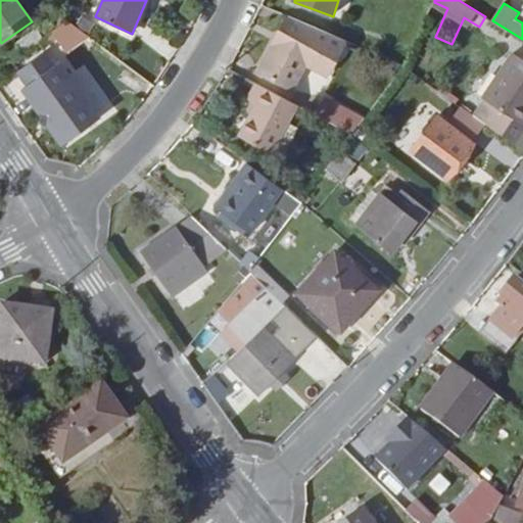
[(340,38),(288,15),(259,74),(290,89),(305,59),(326,67),(340,38)]
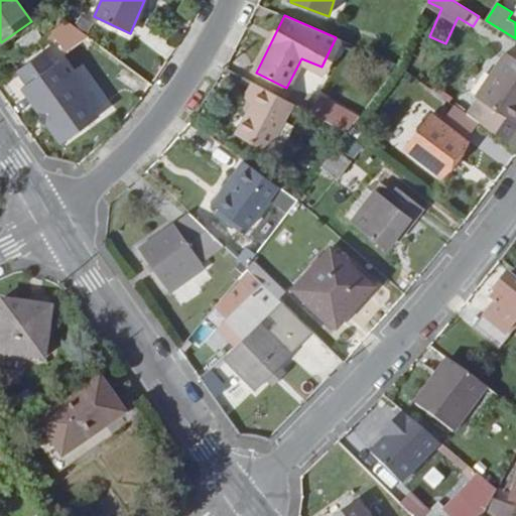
[(18,42),(24,51),(60,25),(54,16),(18,42)]
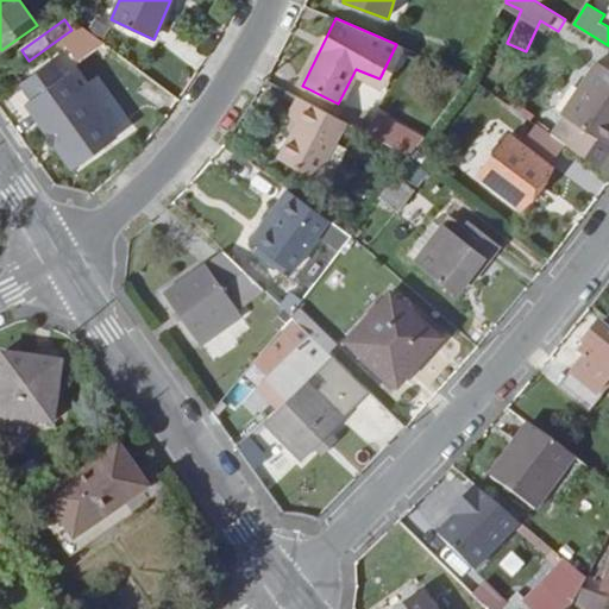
[(79,165),(118,137),(73,73),(67,76),(56,61),(22,85),(33,100),(79,165)]
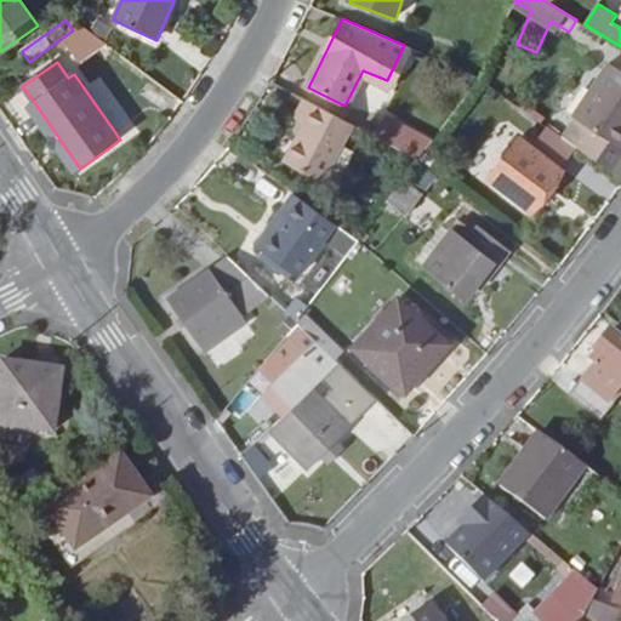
[(620,72),(610,64),(562,136),(620,177),(620,148),(620,147),(620,72)]
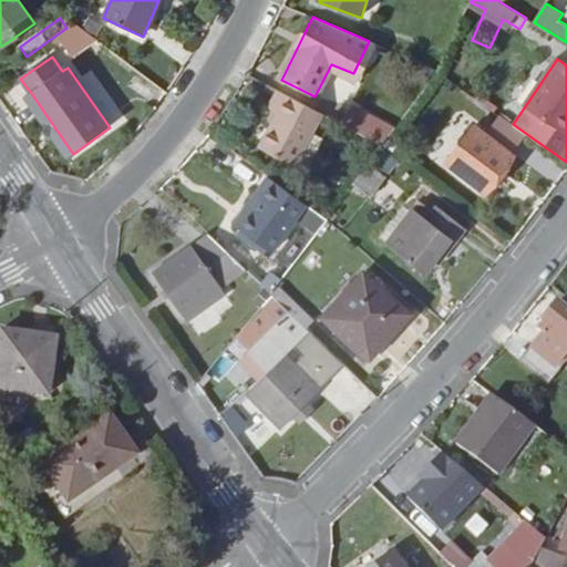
[(439,72),(428,66),(420,78),(430,84),(439,72)]
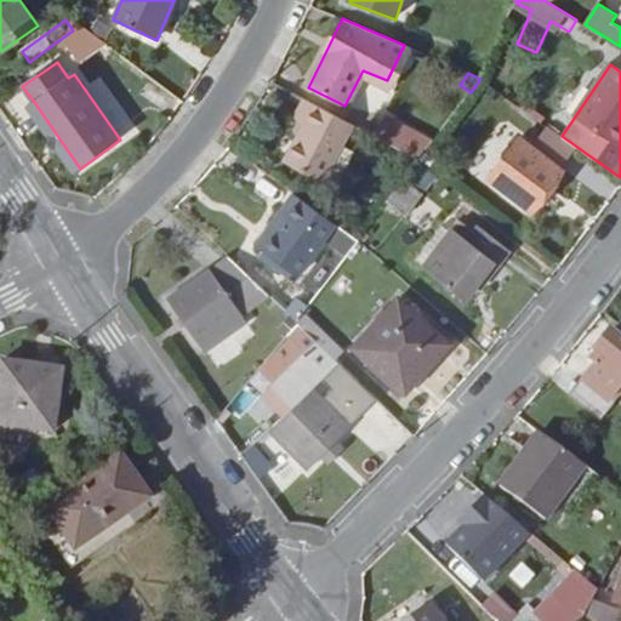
[(349,121),(306,98),(295,119),(305,125),(286,163),(337,188),(357,152),(343,144),(354,124),(349,121)]
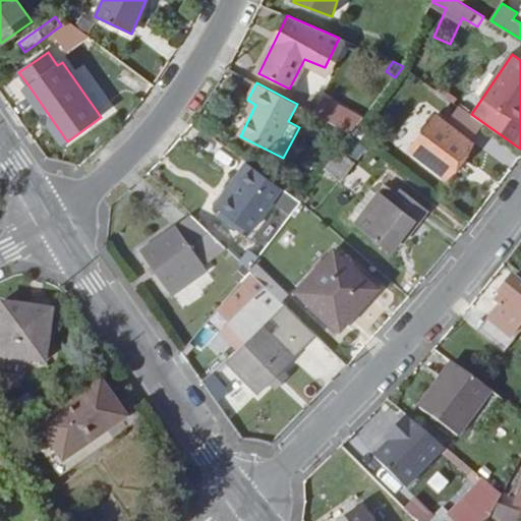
[(67,141),(29,85),(23,89),(63,145),(67,141)]
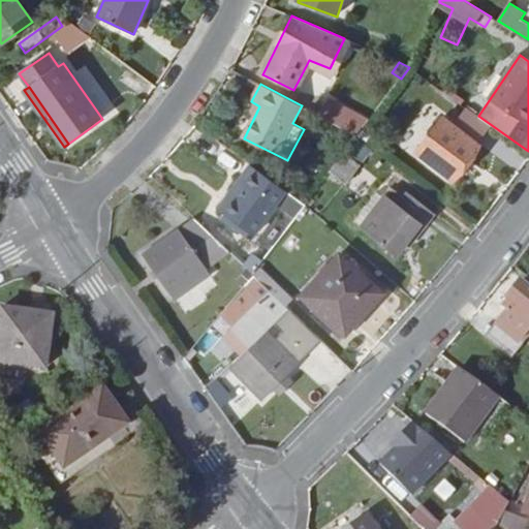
[(298,103),(302,105),(358,135),(368,122),(305,90),(298,103)]
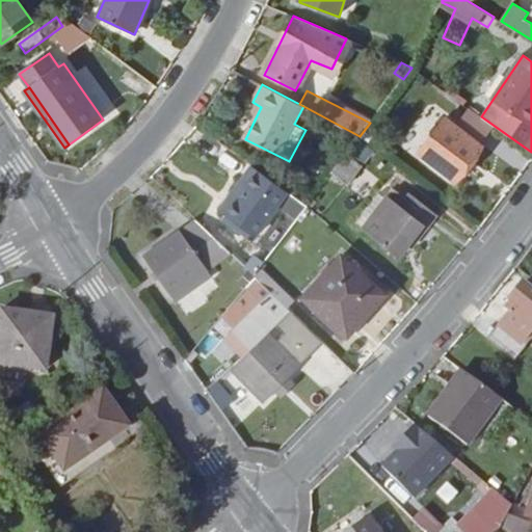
[(463,114),(454,125),(482,145),(490,135),(463,114)]
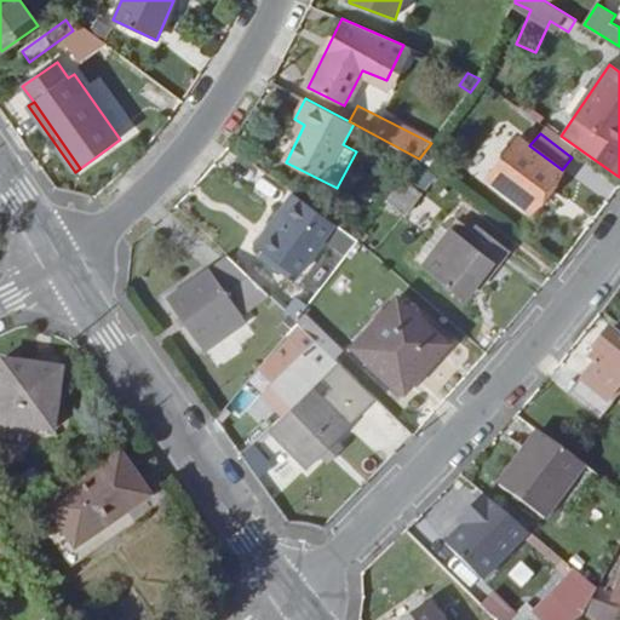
[(562,170),(529,145),(520,138),(489,179),(532,211),(562,170)]
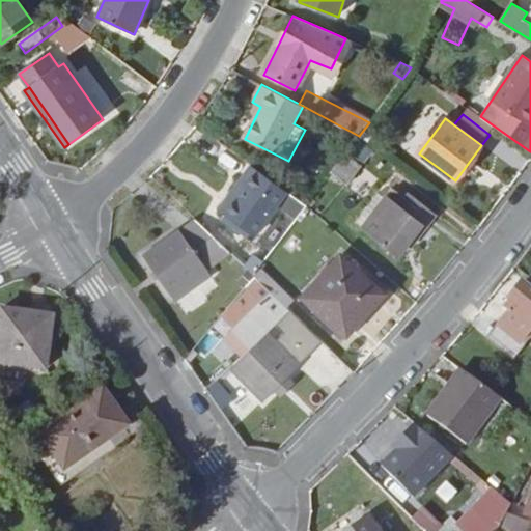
[(366,148),(356,141),(333,172),(348,185),(362,166),(357,161),(366,148)]
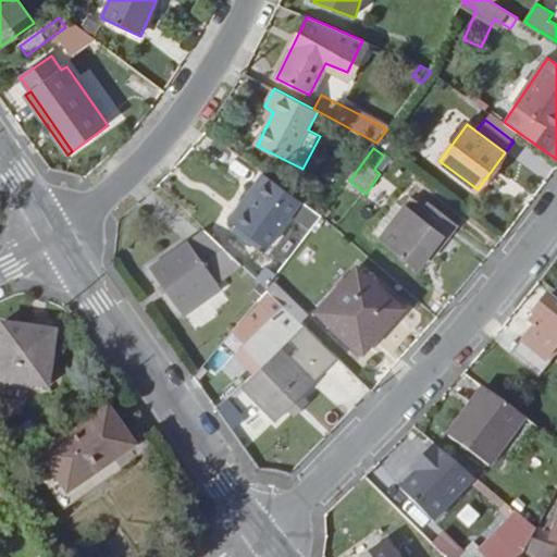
[(312,208),(271,177),(265,174),(256,186),(262,189),(236,225),(265,247),(293,211),(304,219),(312,208)]
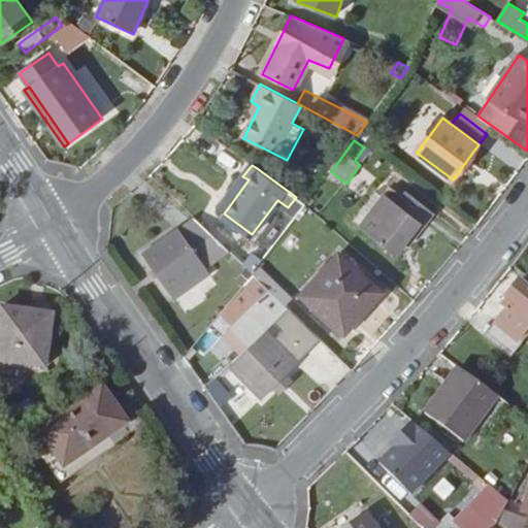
[(353,221),(360,227),(385,197),(377,191),(353,221)]
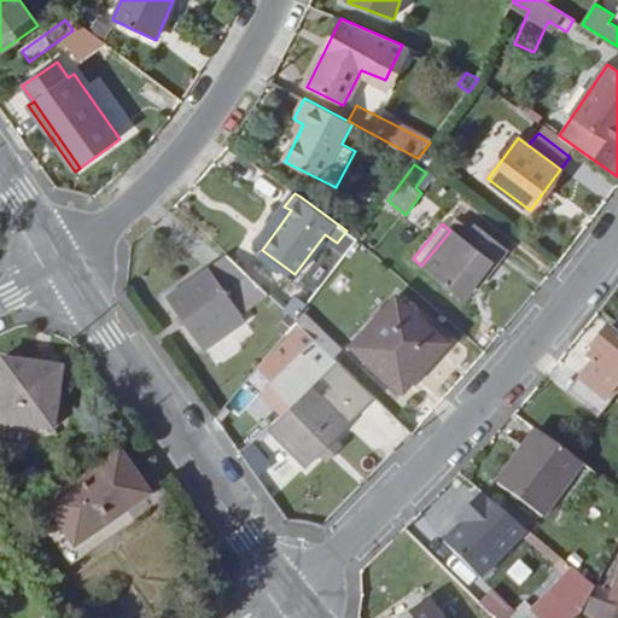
[(511,250),(476,223),(465,238),(453,228),(450,231),(421,266),(465,299),(479,281),(484,285),(511,250)]
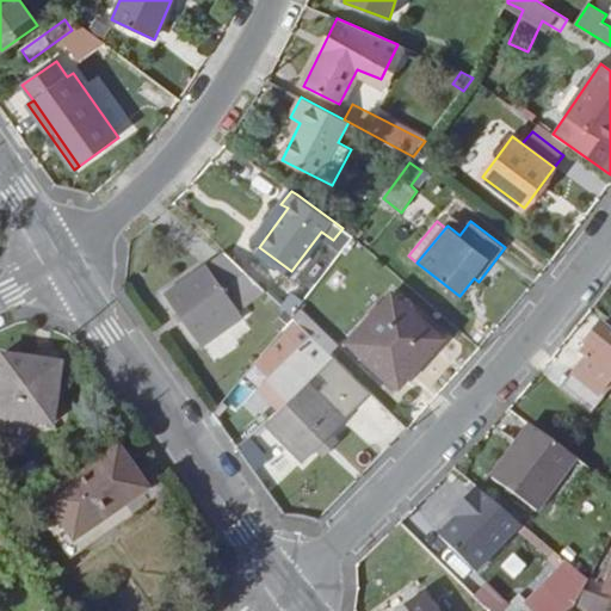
[(259,247),(252,257),(284,281),(291,271),(259,247)]
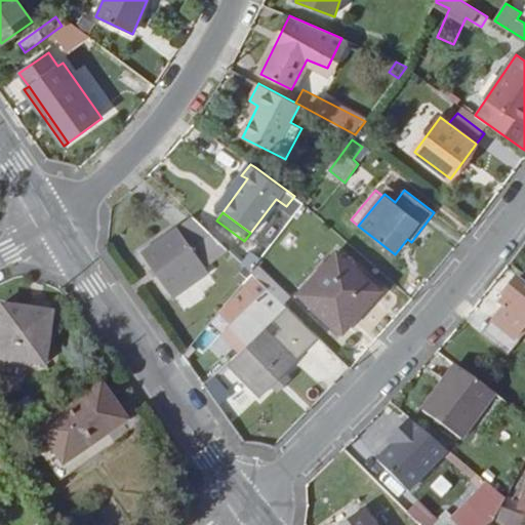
[(229,249),(196,218),(145,254),(170,291),(229,249)]
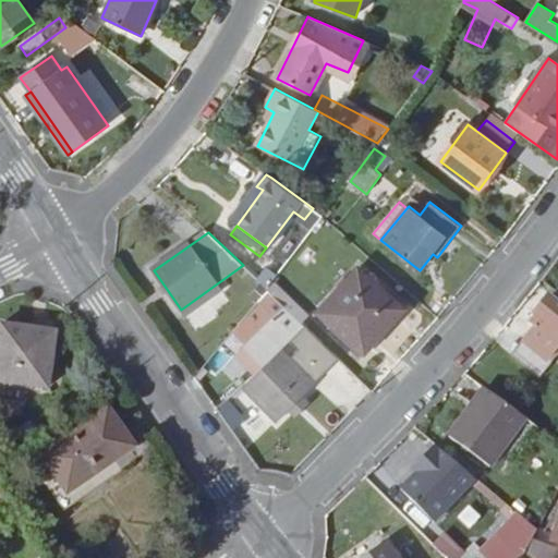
[(407,308),(360,267),(318,313),(365,354),(407,308)]
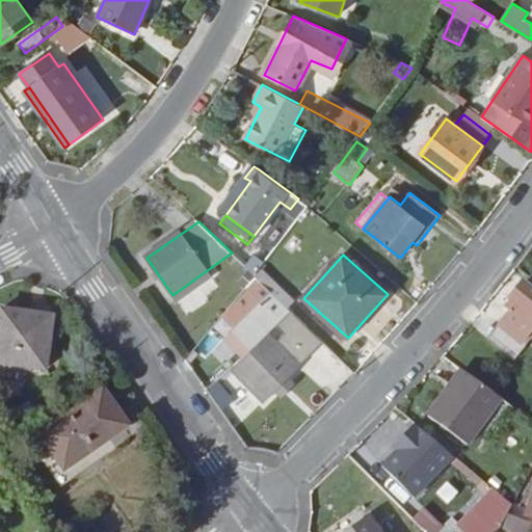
[(234,327),(253,348),(292,310),(288,307),(273,292),(263,282),(256,274),(224,311),(238,324),(234,327)]
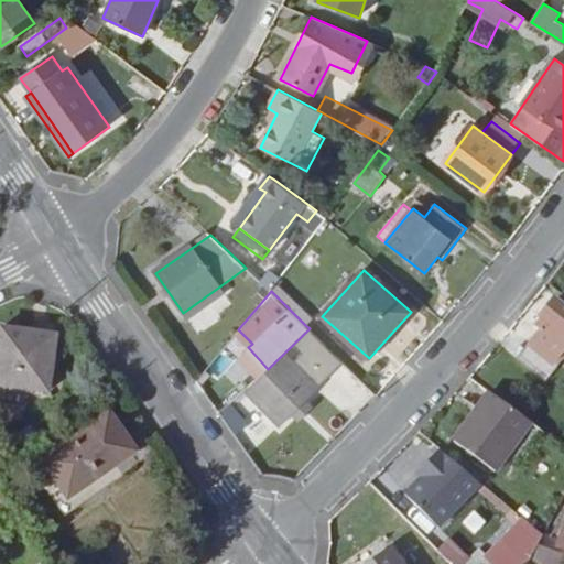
[(285,291),(279,299),(290,310),(305,325),(314,317),(285,291)]
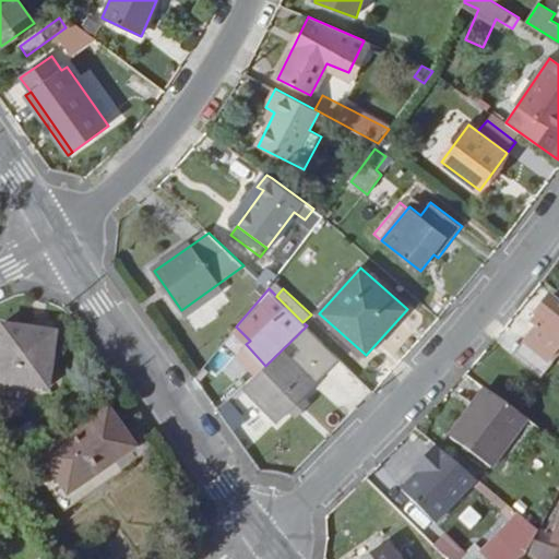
[(558,348),(558,302),(551,297),(536,316),(542,320),(513,355),(543,377),(552,365),(549,363),(558,348)]
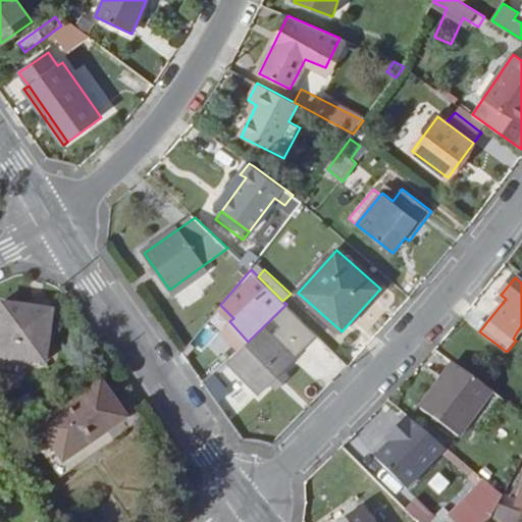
[(53,311),(2,303),(0,314),(0,356),(45,362),(53,311)]
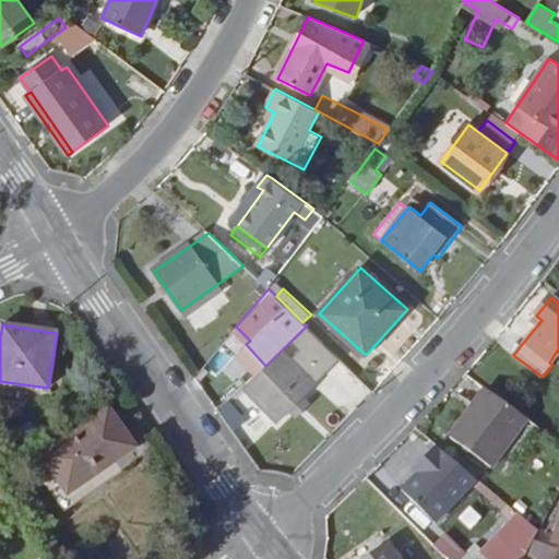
[(342,360),(307,325),(265,366),(258,373),(256,375),(244,387),(280,421),(342,360)]
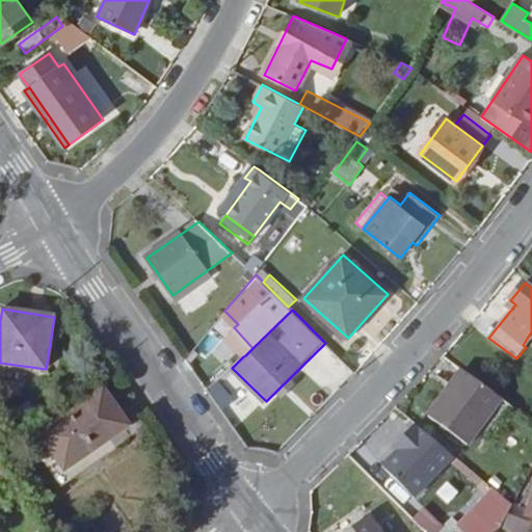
[(253,348),(234,327),(224,337),(243,356),(245,355),(253,348)]
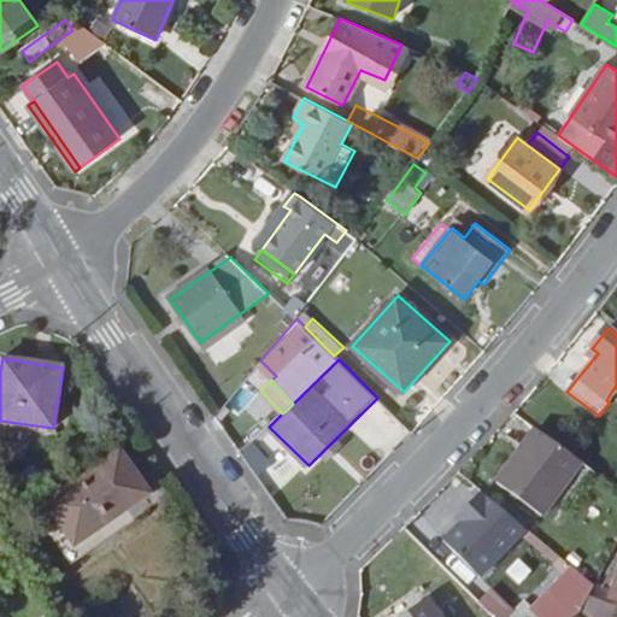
[(583,463),(538,429),(497,483),(544,517),(583,463)]
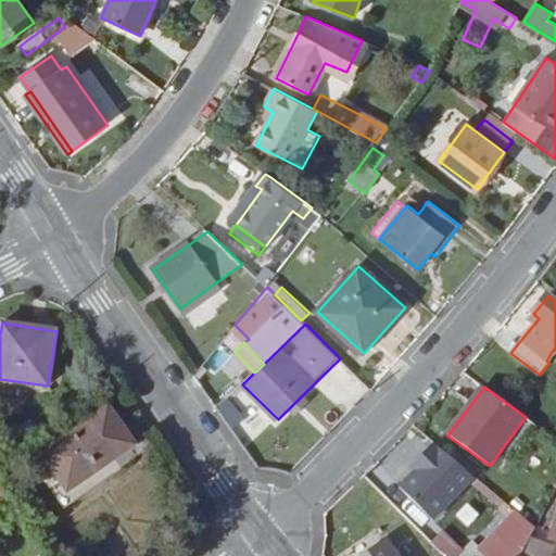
[(110,406),(41,453),(67,491),(136,445),(110,406)]
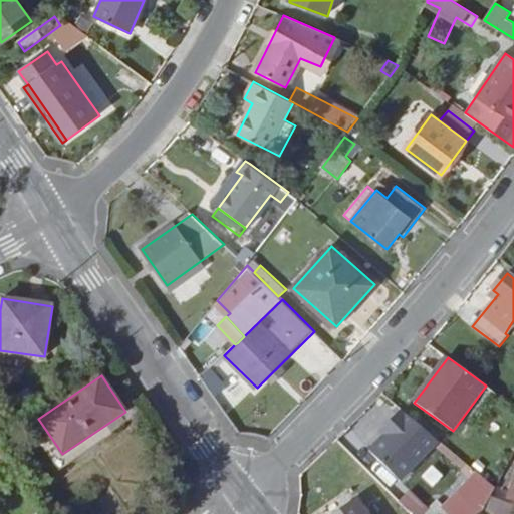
[(392,423),(396,427),(389,434),(372,449),(404,479),(441,441),(405,411),(392,423)]
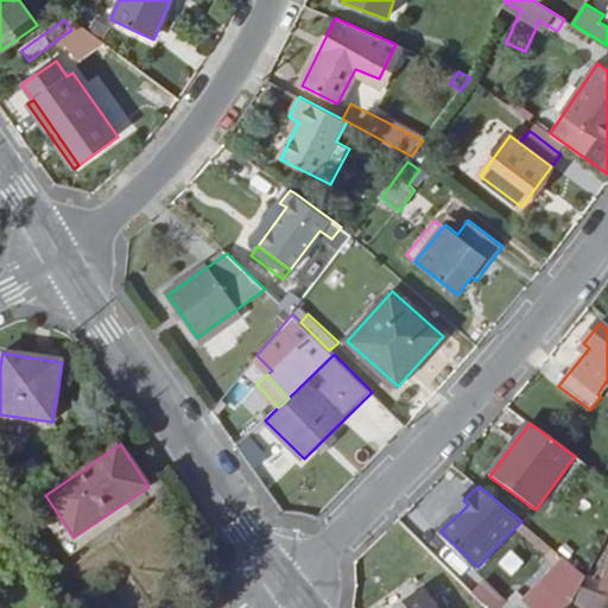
[(468,505),(463,500),(456,508),(460,513),(468,505)]
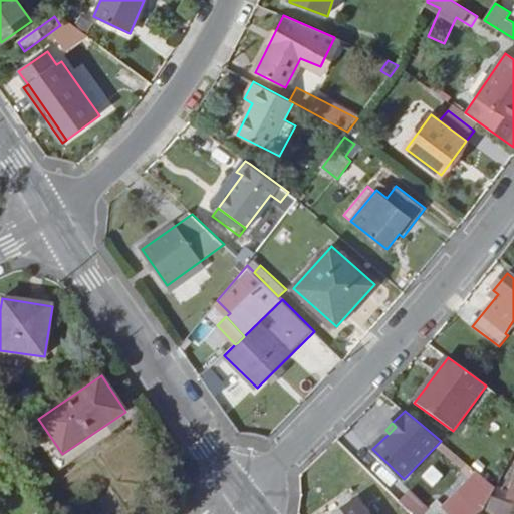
[(430,488),(444,480),(435,466),(422,474),(430,488)]
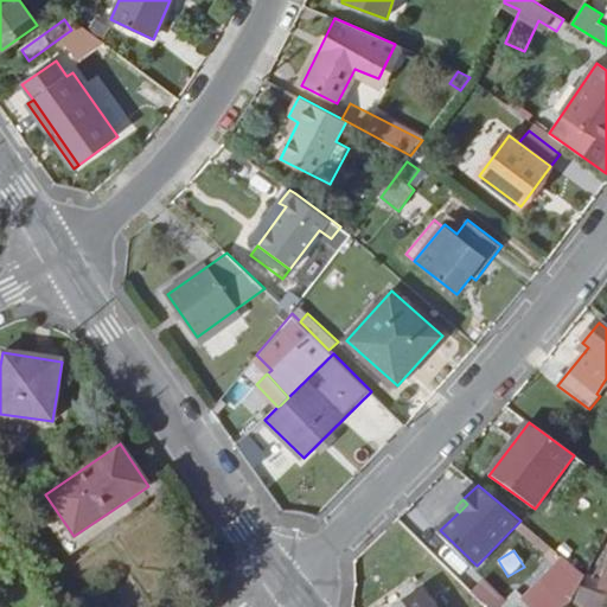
[(582,586),(583,583),(569,576),(558,593),(570,601),(574,602),(582,586)]
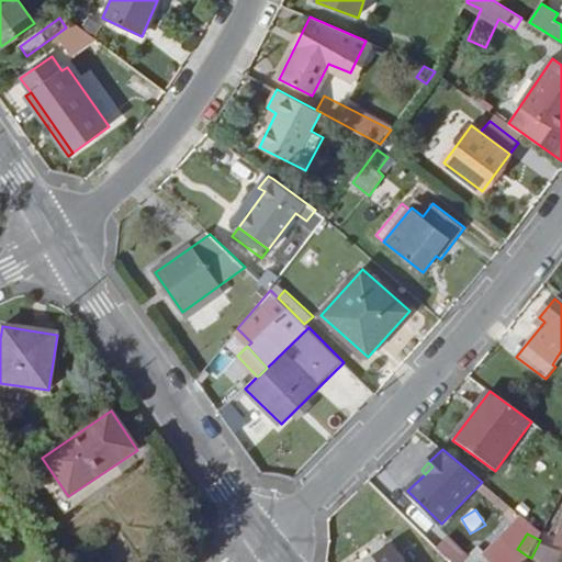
[(554,561),(560,551),(539,542),(531,558),(539,561),(554,561)]
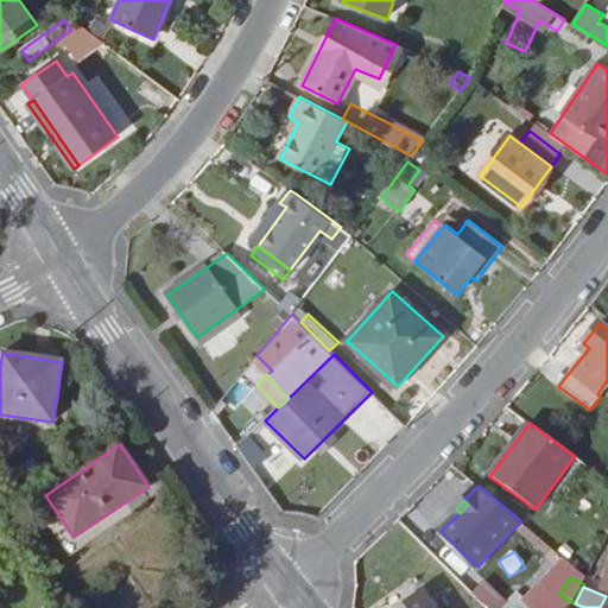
[(435,607),(425,591),(401,607),(435,607)]
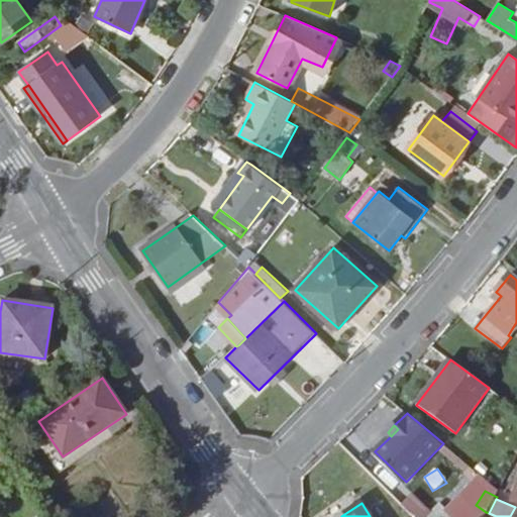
[(452,516),(441,505),(428,516),(452,516)]
